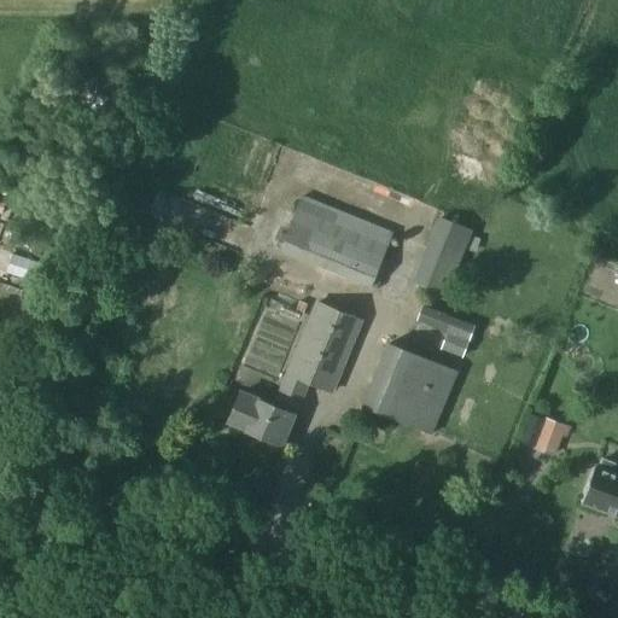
[(371,289),(392,233),(302,196),(279,251),(371,289)]
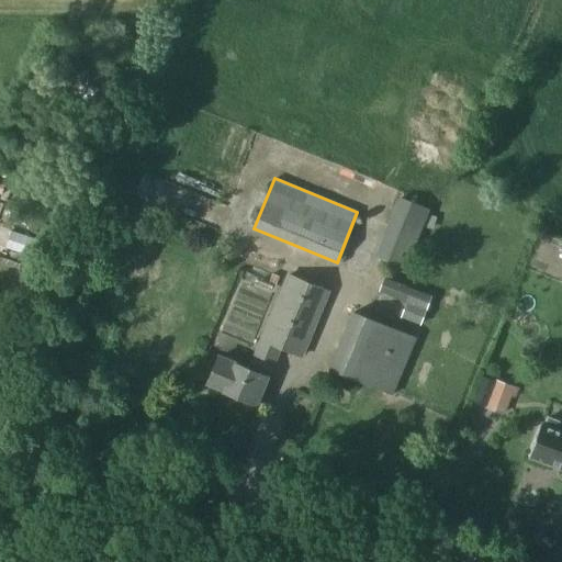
[(398,198),(374,257),(405,269),(428,210),(398,198)]
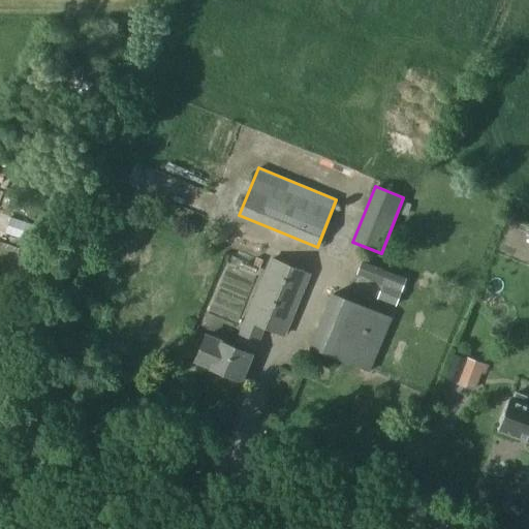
[(0,211),(0,241),(20,246),(27,217),(0,211)]
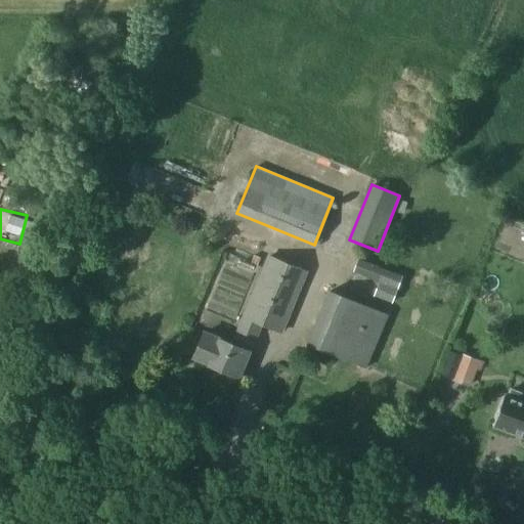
[(267,254),(230,344),(203,333),(192,359),(207,365),(207,366),(238,379),(249,352),(250,352),(261,326),(281,335),(308,271),(267,254)]
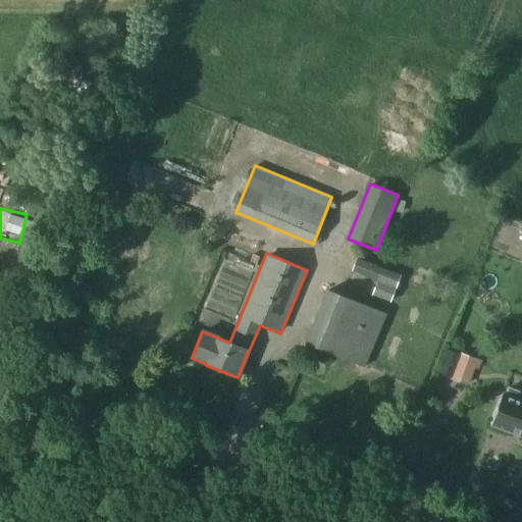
[(390,302),(401,275),(356,258),(352,271),(377,281),(371,295),(390,302)]
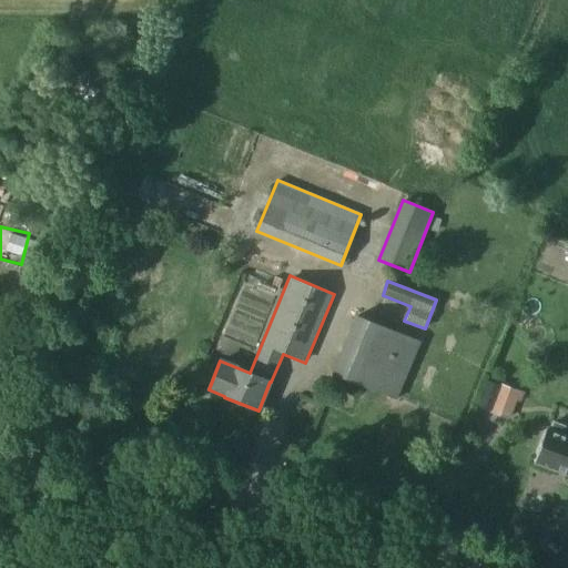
[(397,402),(421,343),(356,315),(332,374),(397,402)]
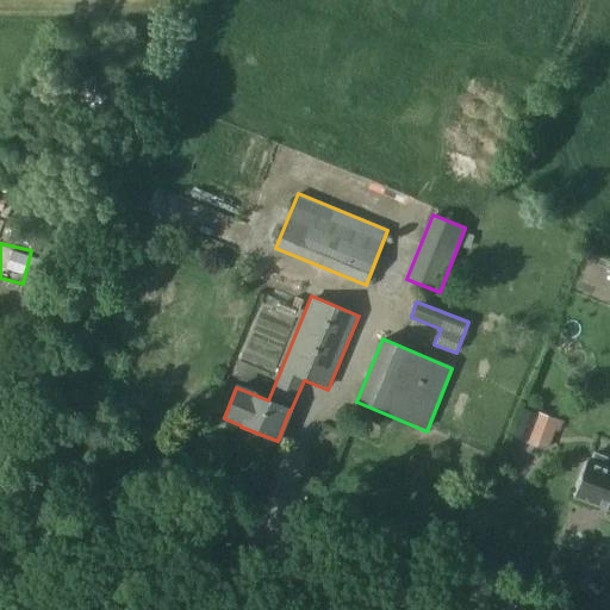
[(558,430),(561,422),(540,414),(529,442),(546,448),(553,428),(558,430)]
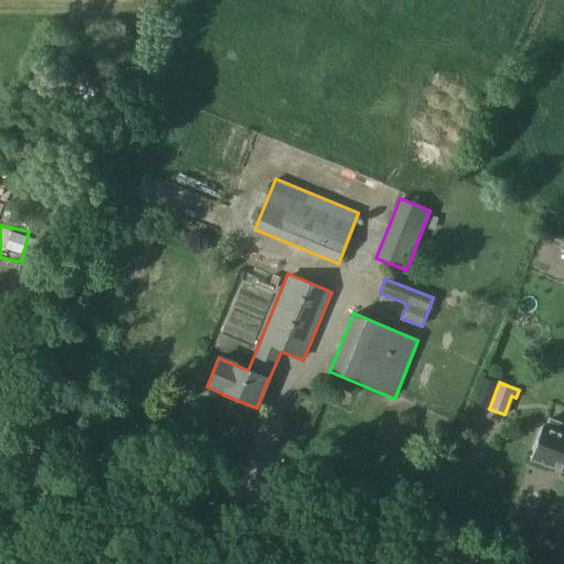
[(563,424),(549,420),(546,427),(542,426),(530,458),(563,470),(563,424)]
